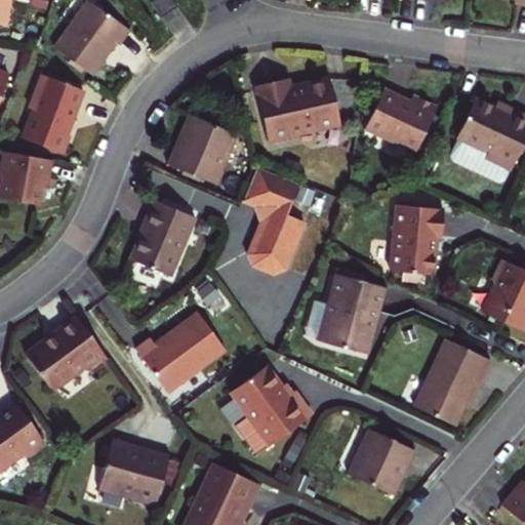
[(168,0),(152,0),(148,4),(157,16),(171,3),(168,0)]
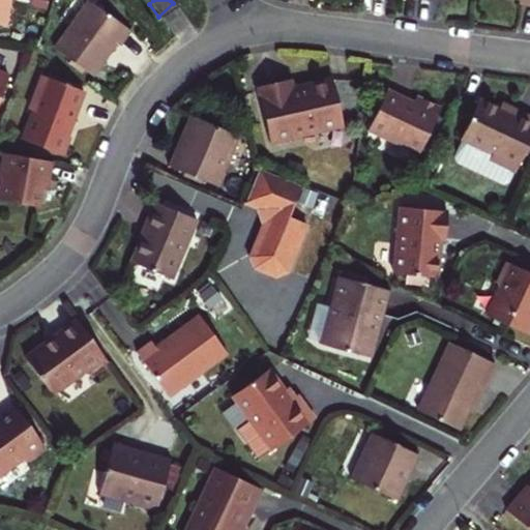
[(53,52),(90,80),(102,63),(115,47),(118,49),(128,34),(88,4),(53,52)]
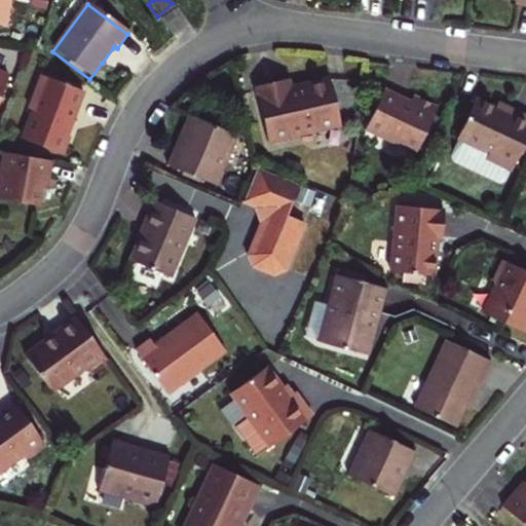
[(80,92),(39,77),(27,110),(31,111),(20,140),(62,155),(68,138),(64,137),(72,115),(80,92)]
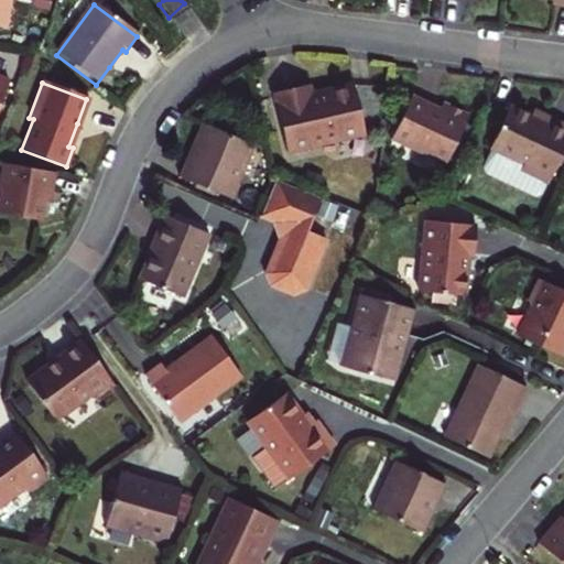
[(275,94),(290,154),(367,137),(356,86),(342,89),(326,93),(326,97),(318,98),(317,94),(314,95),(312,86),(275,94)]
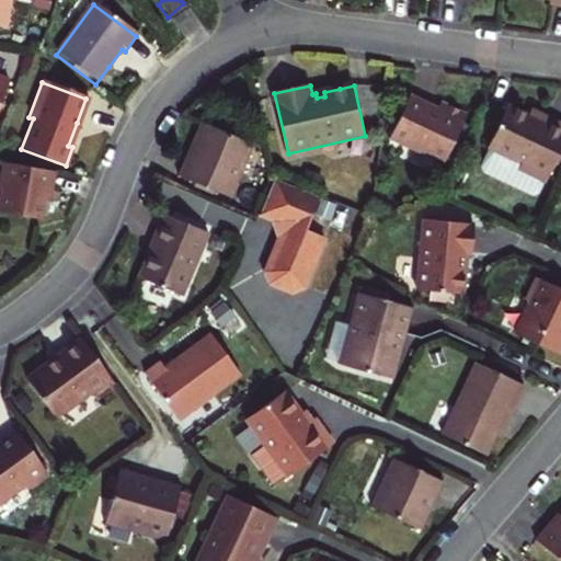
[(391,139),(446,164),(468,115),(442,104),(438,111),(424,104),(410,98),(391,139)]
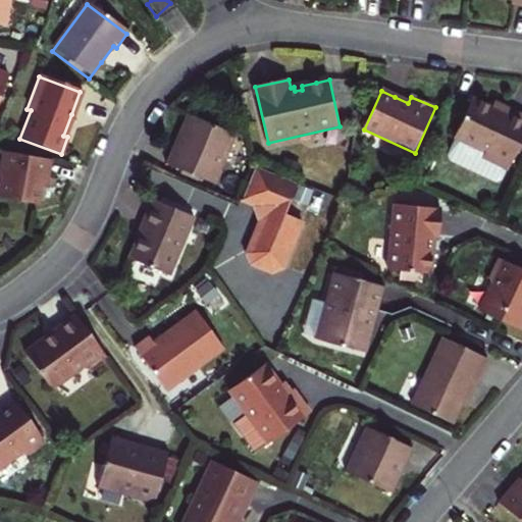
[(473,101),(447,157),(449,163),(494,185),(501,183),(508,172),(521,141),(521,117),(506,110),(504,115),(488,108),(473,101)]
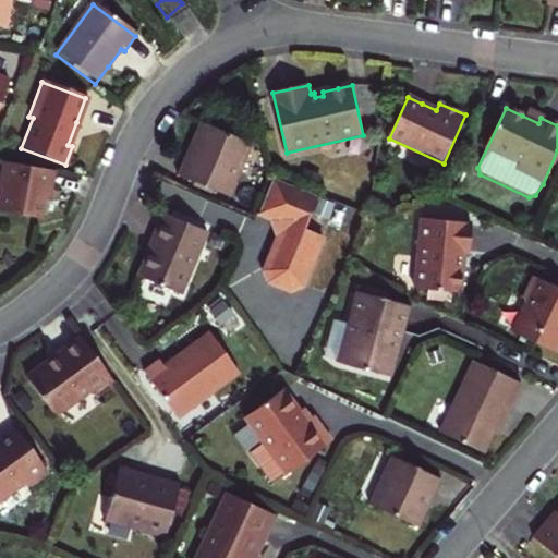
[(192,156),(183,177),(233,198),(244,173),(241,172),(253,145),(208,126),(202,142),(195,157),(192,156)]
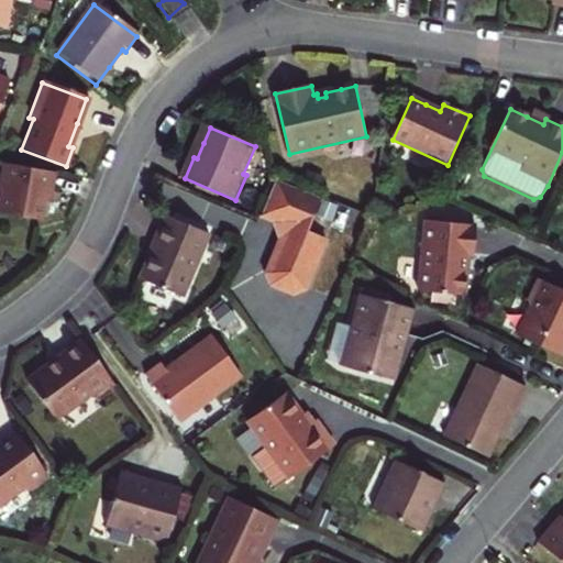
[(54,173),(4,164),(0,186),(0,211),(41,219),(44,203),(46,188),(51,189),(54,173)]
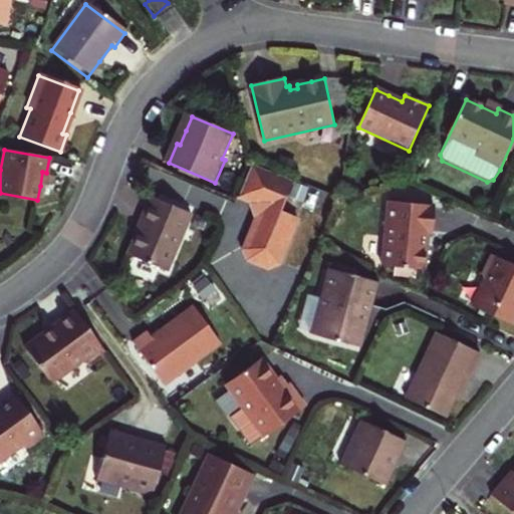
[(293,183),(252,167),(238,199),(255,206),(264,221),(257,237),(251,254),(254,261),(274,269),(281,265),(299,220),(282,213),(293,183)]
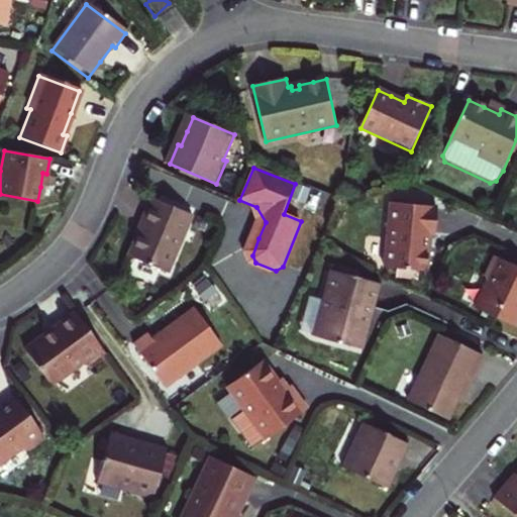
[(134,241),(127,256),(168,275),(193,217),(151,200),(140,225),(141,226),(134,241)]
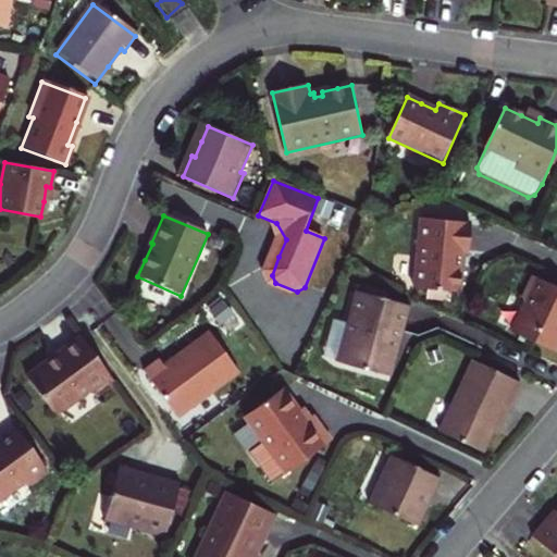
[(416,286),(462,292),(467,251),(471,251),(472,237),(474,222),(422,217),(416,286)]
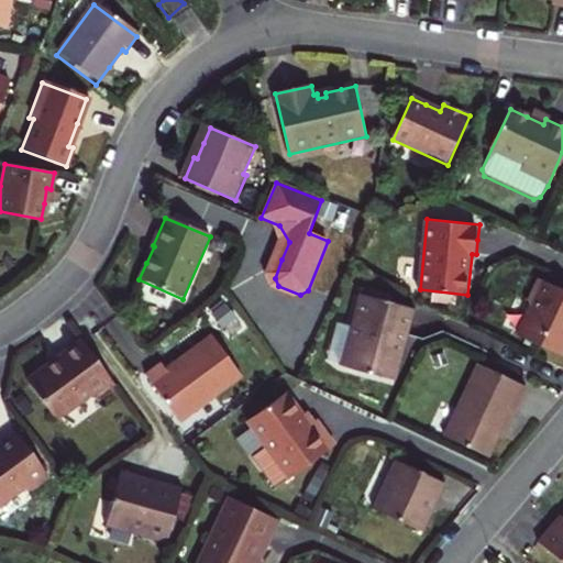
[(527,307),(515,333),(558,354),(562,344),(562,341),(562,290),(534,277),(525,299),(527,307)]
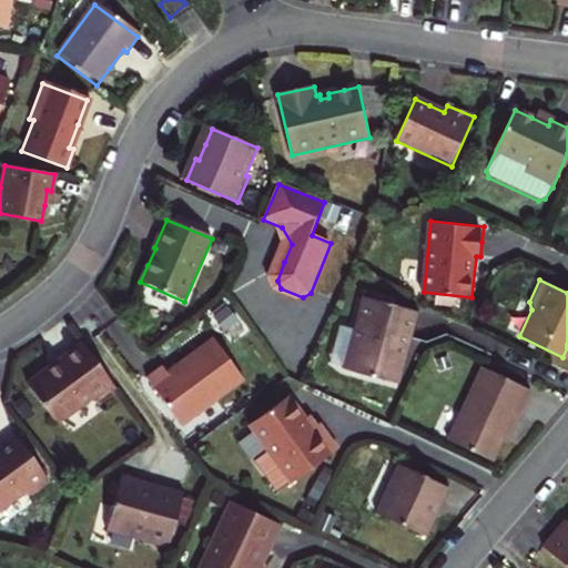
[(346,373),(394,385),(405,346),(409,347),(414,330),(419,312),(364,297),(350,351),(353,352),(346,373)]
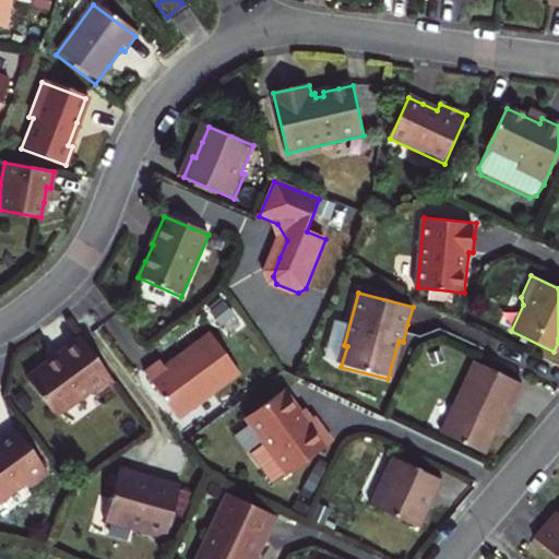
[(147,373),(182,420),(216,394),(214,391),(241,371),(212,333),(167,368),(163,361),(155,368),(147,373)]
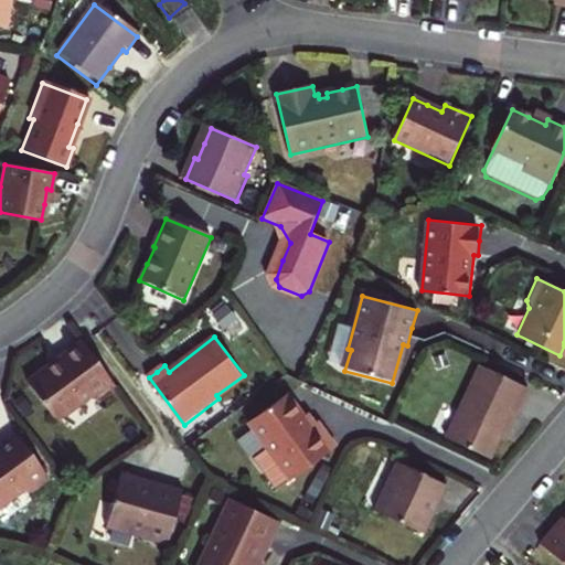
[(42,365),(23,380),(51,415),(62,416),(89,396),(96,397),(112,384),(78,340),(67,348),(57,355),(56,360),(48,366),(42,365)]
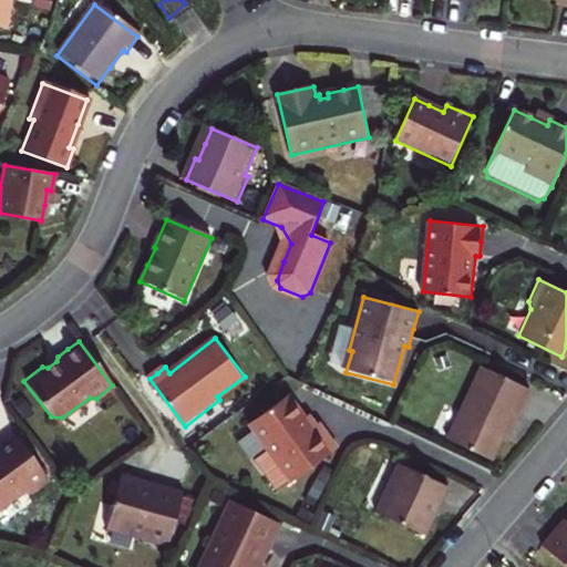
[(447,439),(493,460),(507,429),(513,432),(523,411),(533,390),(483,366),(447,439)]
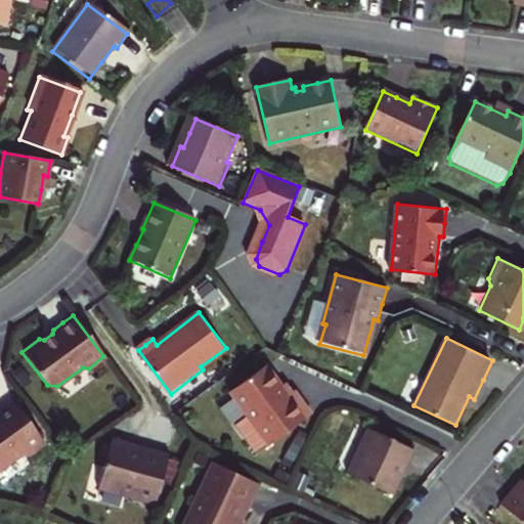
[(236,429),(259,459),(314,416),(305,404),(297,393),(291,398),(268,368),(230,395),(249,420),(236,429)]
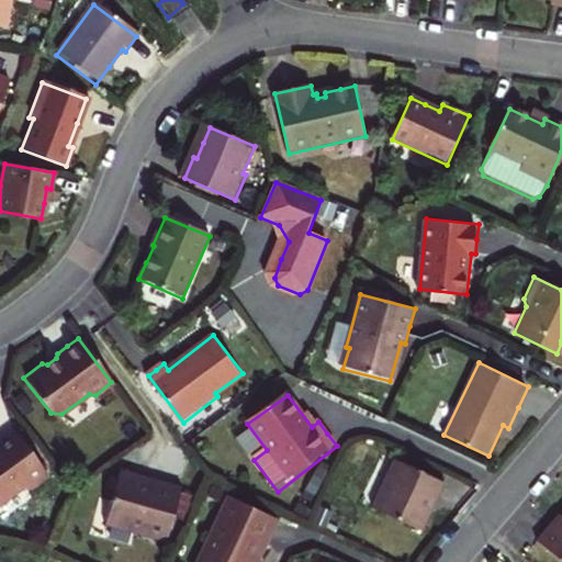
[(0,501),(23,484),(31,485),(46,474),(13,429),(0,439),(0,438),(0,501)]
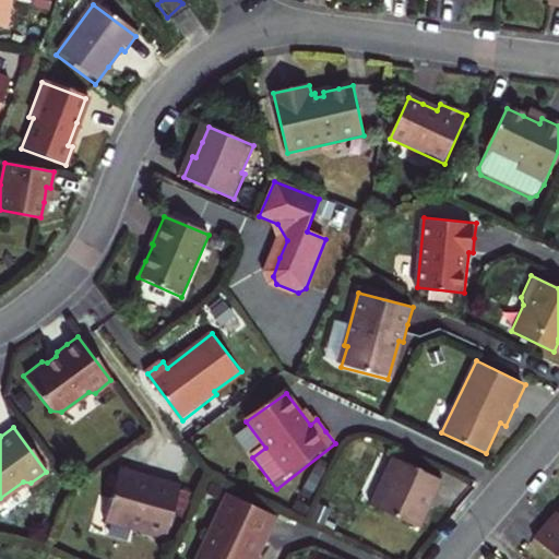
[(388,484),(376,509),(418,528),(425,513),(432,498),(435,500),(443,483),(395,460),(385,482),(388,484)]
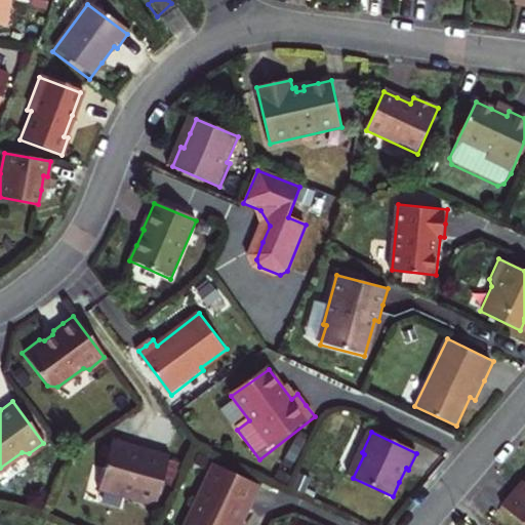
[(113,444),(102,486),(133,495),(134,498),(157,506),(171,456),(160,453),(150,450),(146,453),(113,444)]
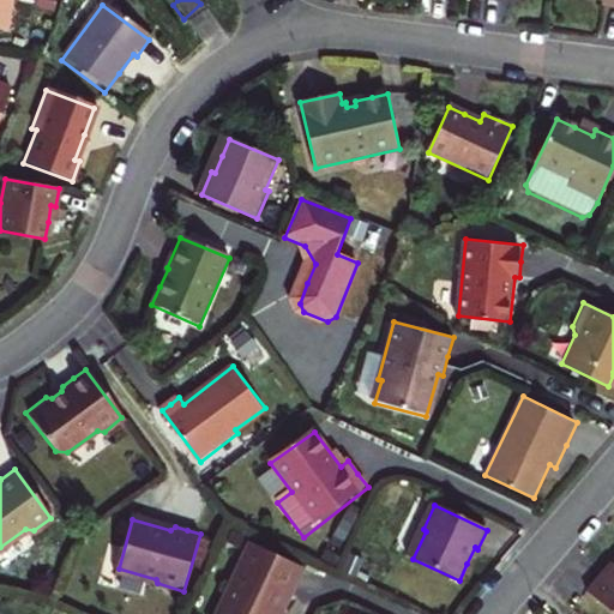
[(252,545),(220,613),(281,613),(289,597),(294,600),(301,585),(308,570),(252,545)]
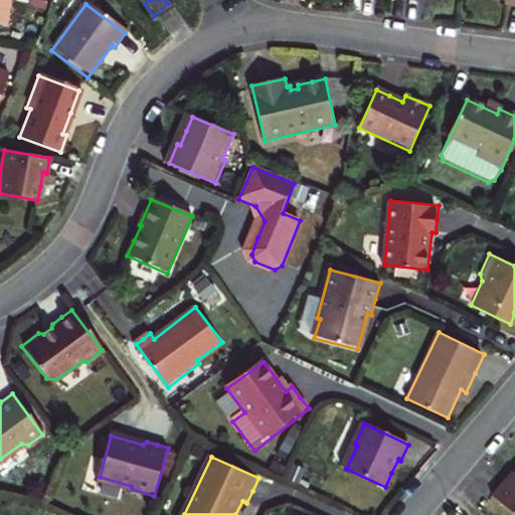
[(514,514),(514,478),(509,486),(506,482),(499,490),(493,497),(514,514)]
